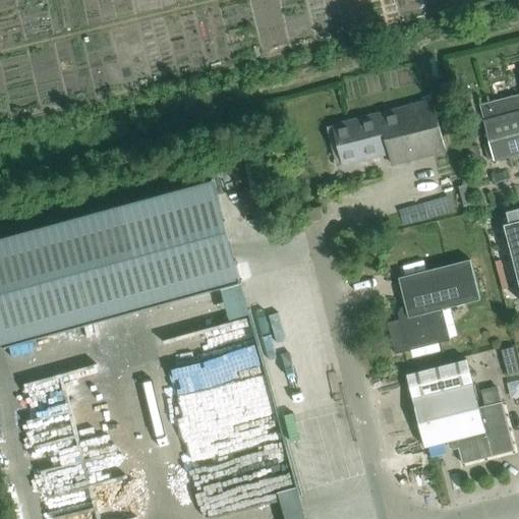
[(518,68),(518,69),(518,92),(477,103),(492,159),(518,152),(518,68)]
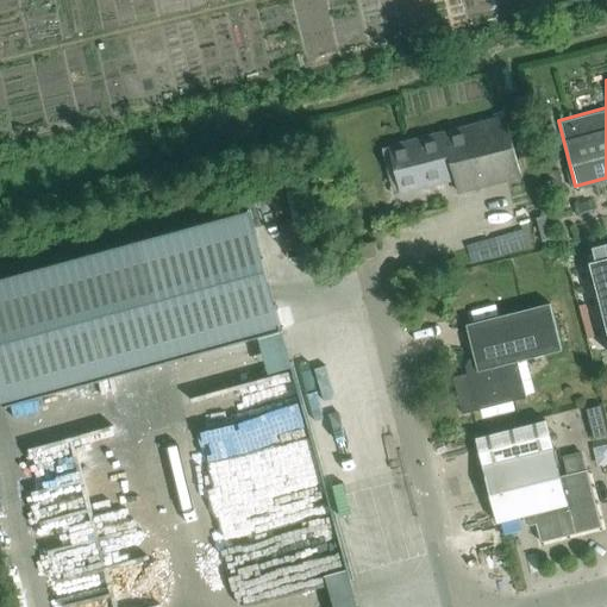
[(457,191),(518,175),(504,116),(388,144),(396,179),(414,174),(418,186),(454,177),(457,191)]
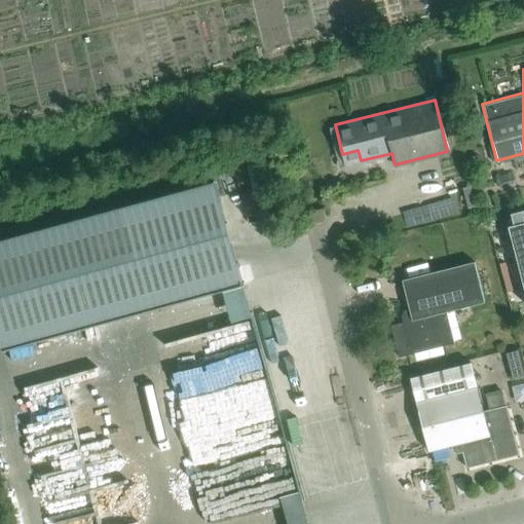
[(213,183),(0,239),(0,339),(2,347),(240,283),(213,183)]
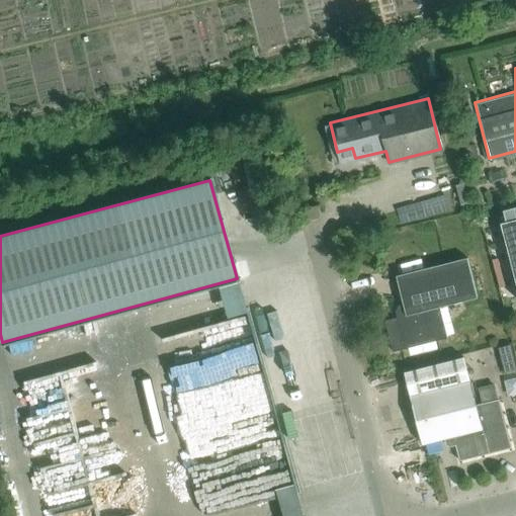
[(504,221),(498,223),(515,291),(515,204),(501,208),(504,221)]
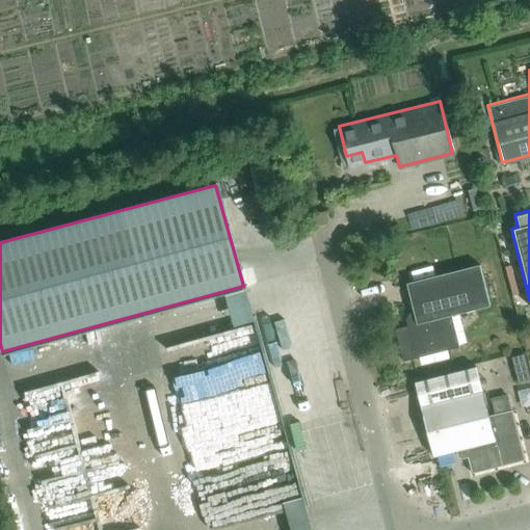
[(402,319),(403,325),(393,327),(401,360),(458,346),(450,314),(488,305),(478,263),(404,282),(413,312),(405,314),(402,319)]
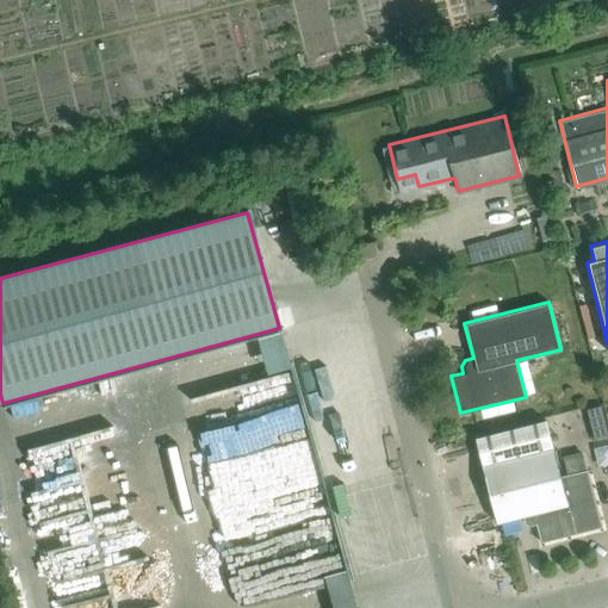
[(146,416),(24,444),(42,525),(90,514),(85,490),(159,475),(146,416)]
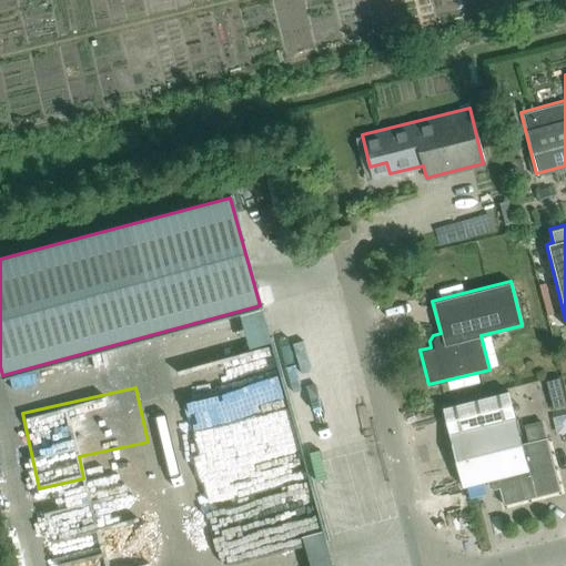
[(502,504),(558,489),(545,436),(521,442),(514,416),(448,433),(462,485),(485,479),(486,486),(491,488),(497,487),(502,504)]
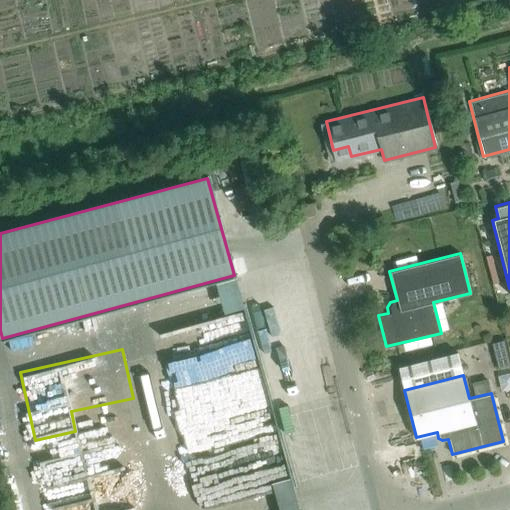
[(273,480),(281,509),(302,509),(291,474),(273,480)]
